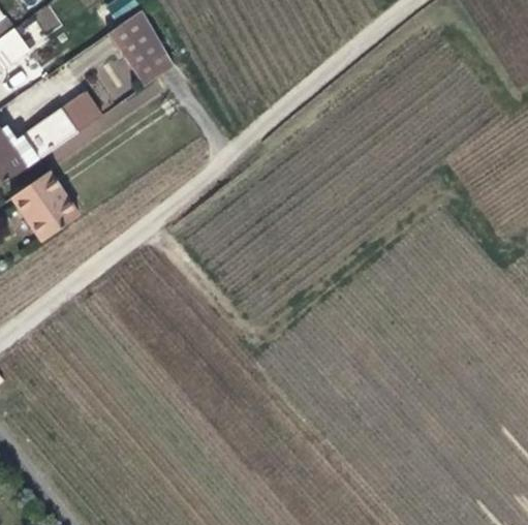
[(107,0),(114,14),(138,3),(137,0),(107,0)]
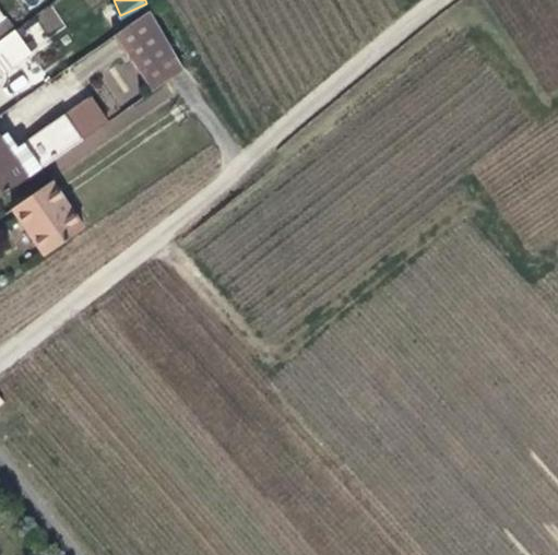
[(18,22),(32,46),(66,25),(51,1),(18,22)]
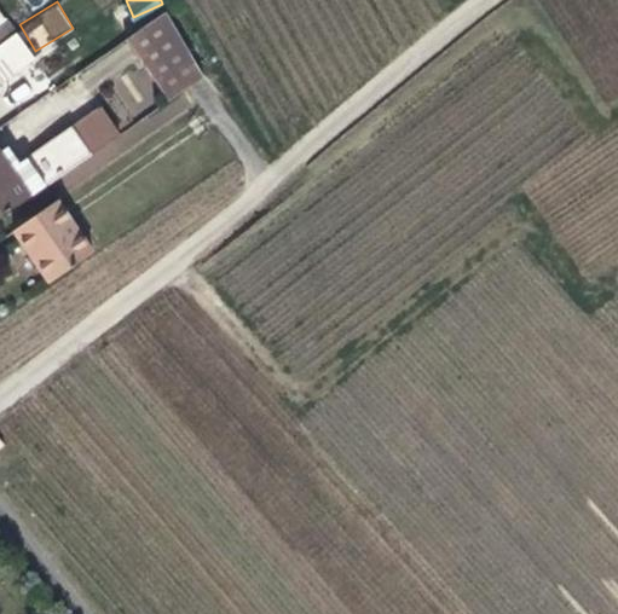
[(109,50),(136,90),(150,111),(203,75),(189,54),(162,13),(109,50)]
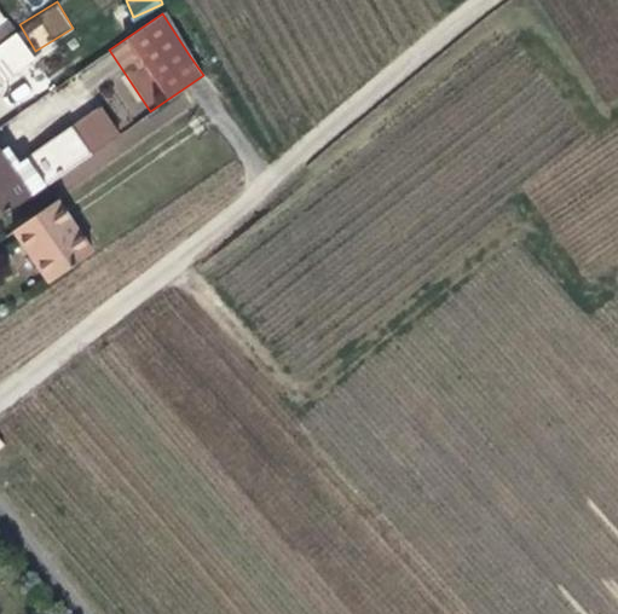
[(0,42),(17,30),(6,17),(0,21),(0,42)]
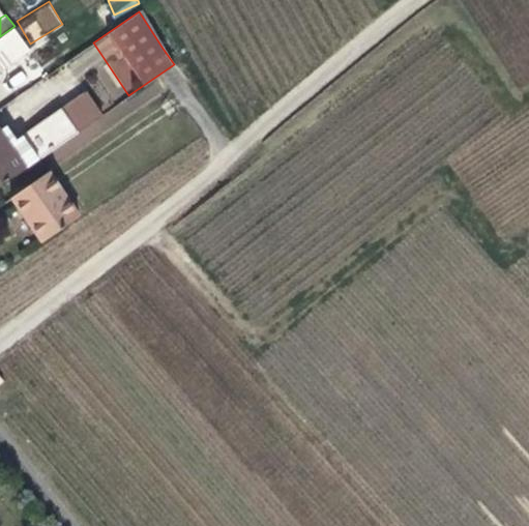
[(0,71),(7,67),(5,64),(28,47),(15,26),(0,36),(0,71)]
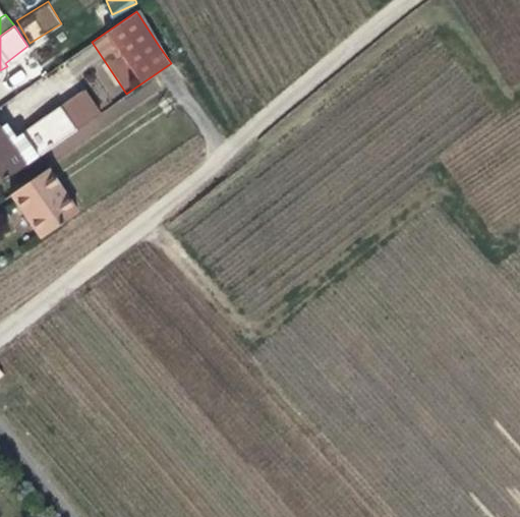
[(0,180),(101,112),(88,94),(84,89),(9,140),(0,127),(0,180)]
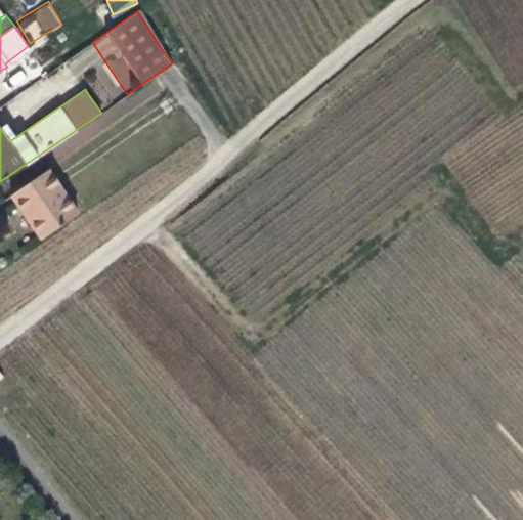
[(34,226),(39,235),(77,209),(71,200),(48,169),(12,193),(34,226)]
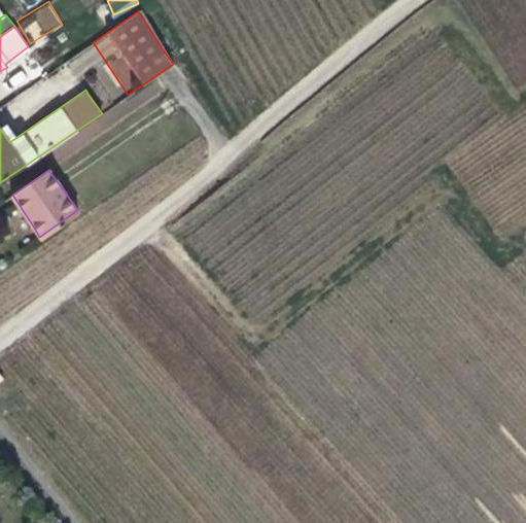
[(1,364),(6,375),(21,367),(15,357),(1,364)]
